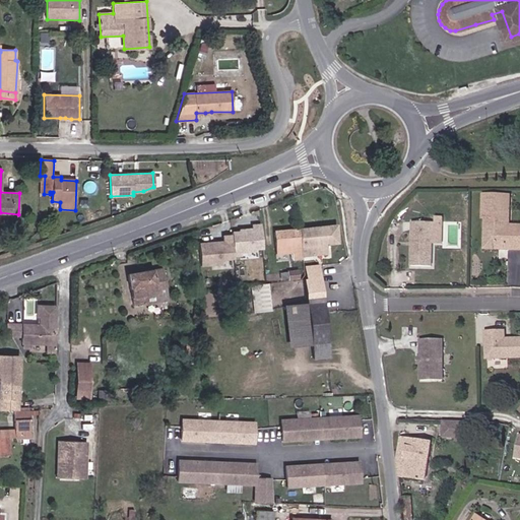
[(482,218),(484,218),(488,218),(488,237),(495,245),(507,245),(507,250),(519,250),(519,230),(508,231),(508,226),(508,197),(483,196),(482,218)]
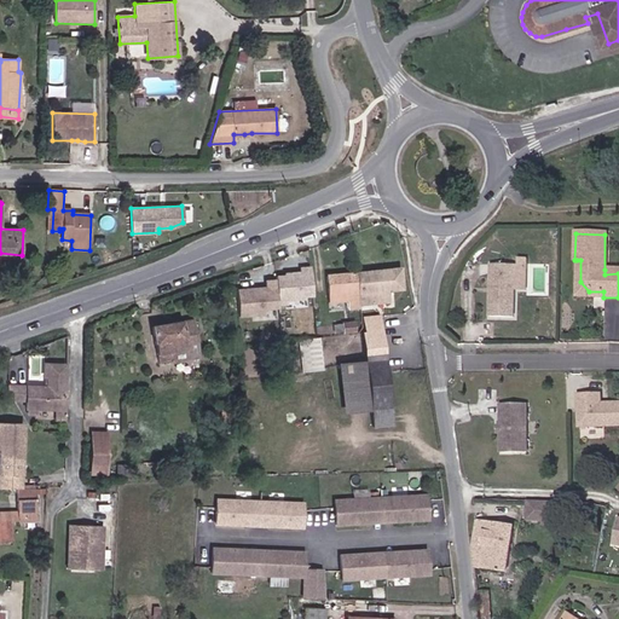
[(580,260),(577,260),(577,298),(603,298),(603,291),(589,291),(580,282),(580,260)]
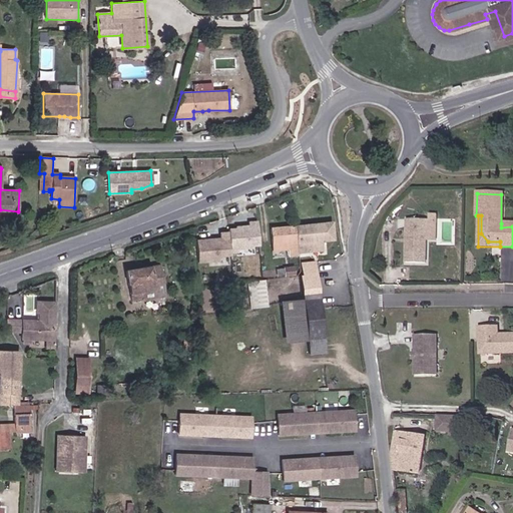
[(427,241),(427,220),(408,220),(407,264),(426,265),(427,241)]
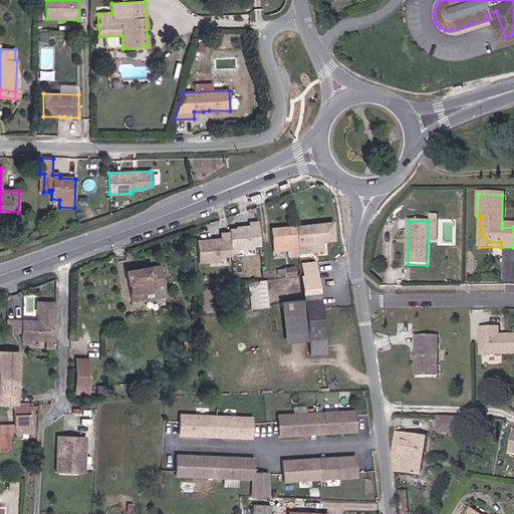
[(428,242),(437,243),(438,222),(428,221),(428,242)]
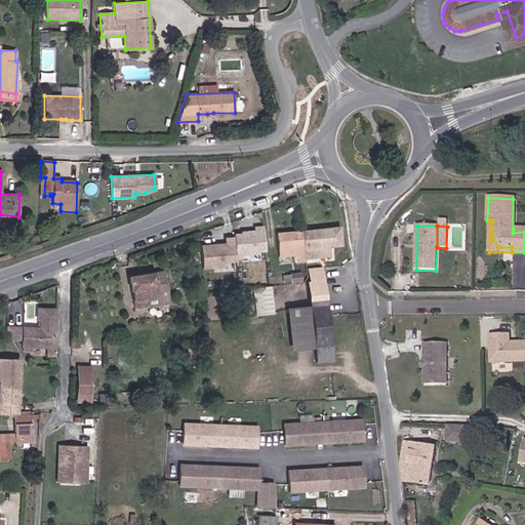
[(235,238),(237,258),(243,257),(243,254),(258,253),(258,251),(266,250),(264,227),(255,228),(255,231),(242,232),(242,234),(235,235),(235,238)]
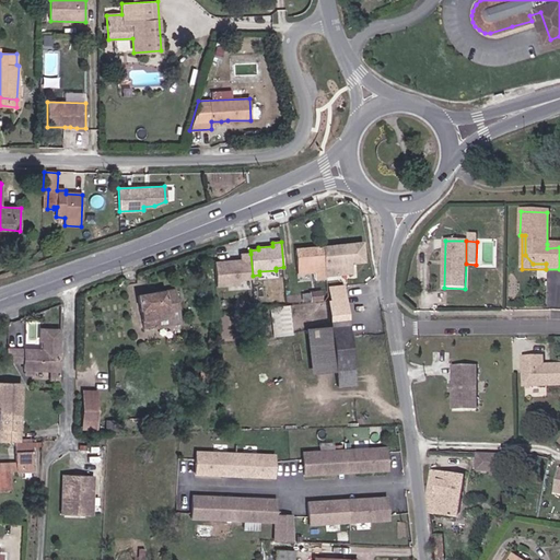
[(362,243),(322,247),(325,276),(352,273),(352,266),(356,266),(356,263),(364,261),(362,243)]
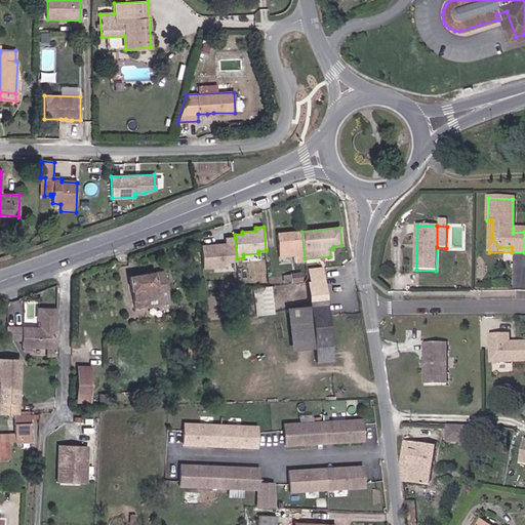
[(305,258),(301,232),(278,234),(279,255),(287,255),(288,263),(305,261),(305,258)]
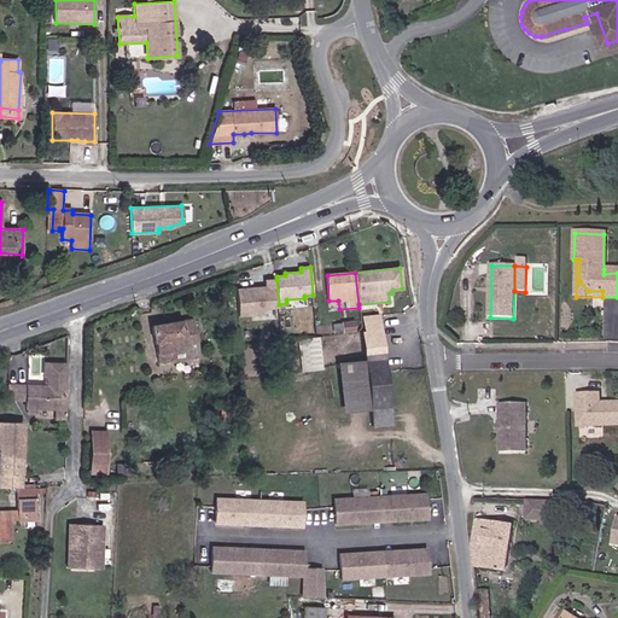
[(279,304),(277,280),(267,280),(268,289),(264,290),(264,287),(238,290),(239,318),(264,315),(263,309),(279,307),(279,304)]
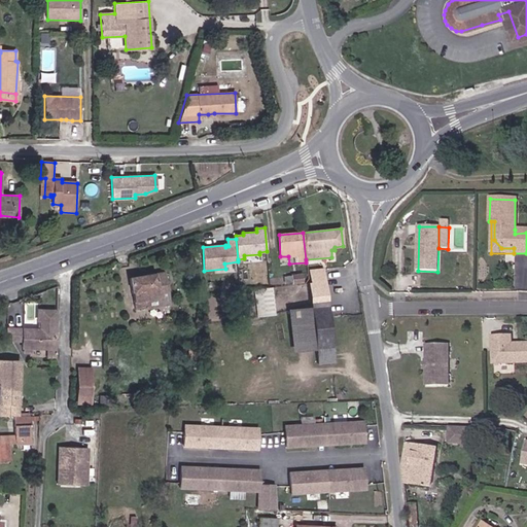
[(316,349),(332,347),(323,271),(310,272),(311,283),(310,284),(312,308),(316,349)]
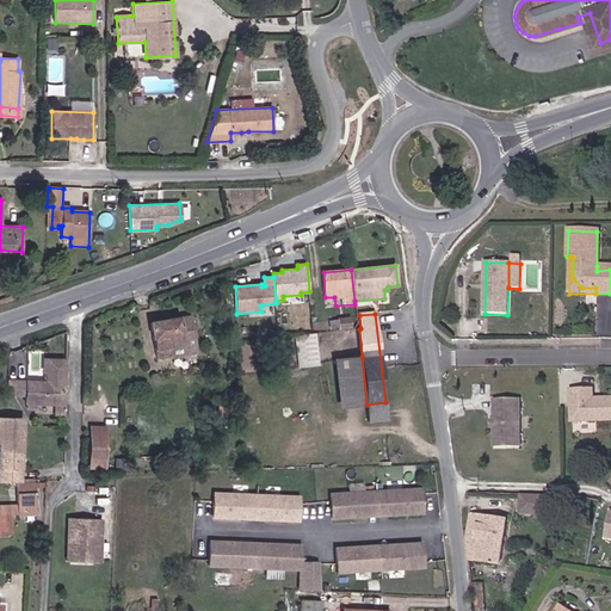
[(158,357),(168,355),(168,350),(197,345),(191,316),(150,323),(158,357)]
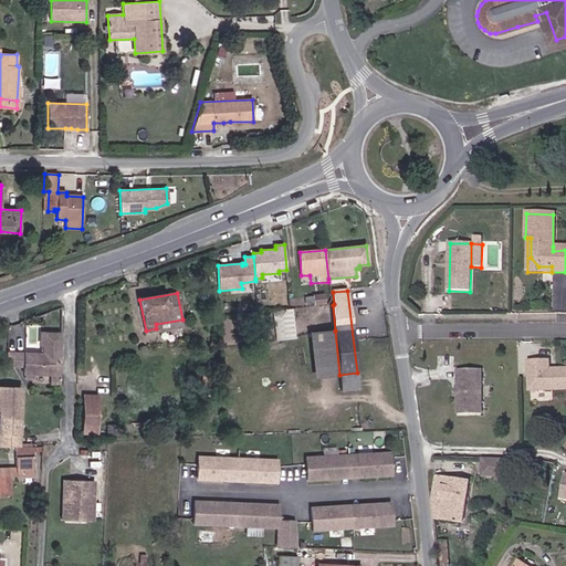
[(291,308),(283,310),(286,337),(294,336),(291,308)]
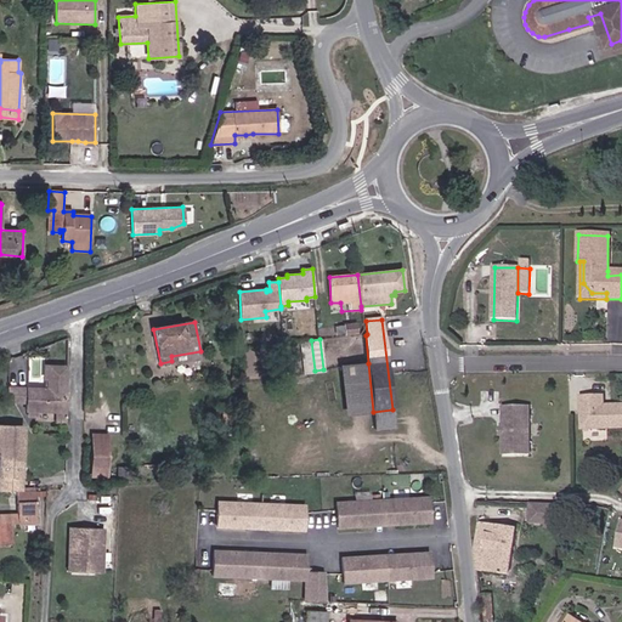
[(171,356),(171,361),(173,366),(202,360),(201,351),(171,356)]
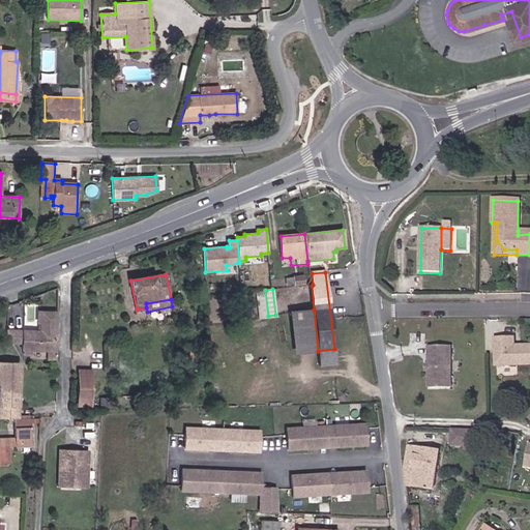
[(295,353),(317,351),(318,351),(314,310),(291,312),(295,353)]
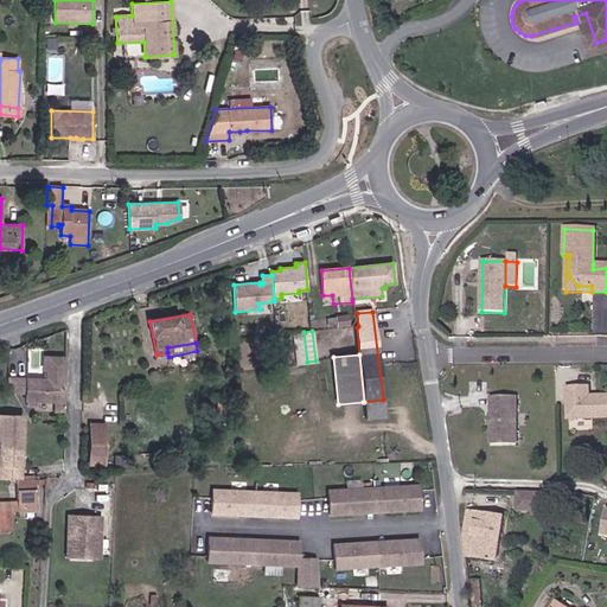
[(46,379),(8,377),(8,379),(16,393),(25,394),(25,401),(63,402),(65,358),(44,356),(44,369),(46,369),(46,379)]
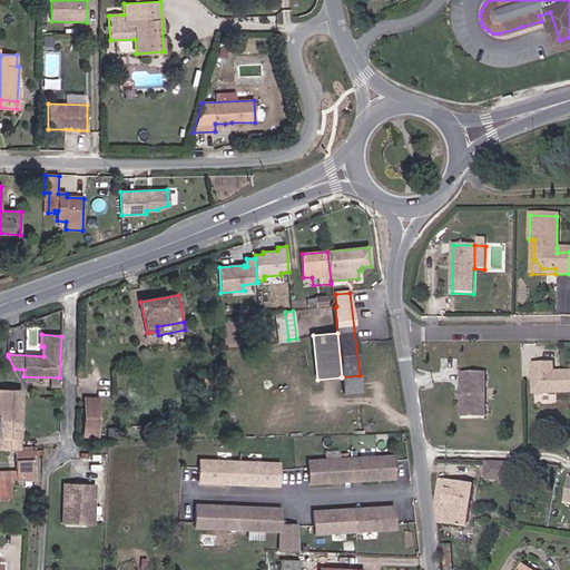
[(569,373),(559,374),(559,377),(551,377),(552,374),(551,365),(531,365),(532,395),(569,394),(569,373)]
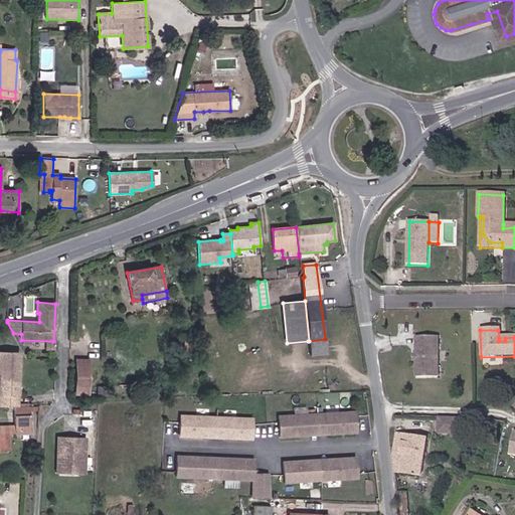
[(415,354),(415,361),(415,376),(437,376),(437,336),(415,336),(415,354)]
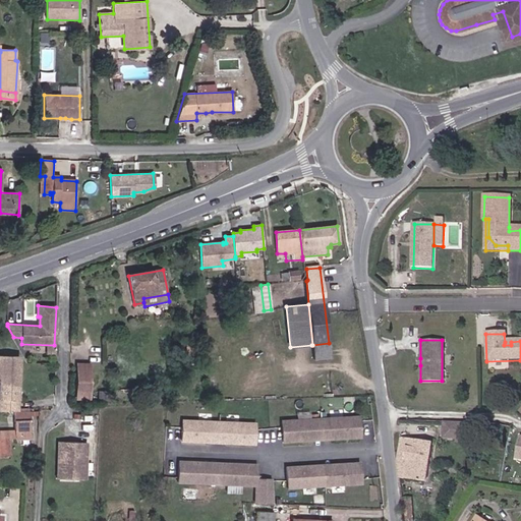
[(312,359),(330,358),(329,343),(312,345),(311,345),(312,359)]
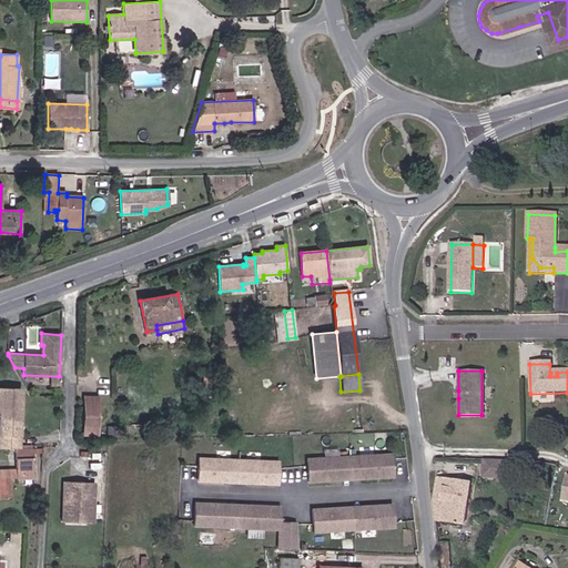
[(212,377),(203,376),(203,387),(212,388),(212,377)]
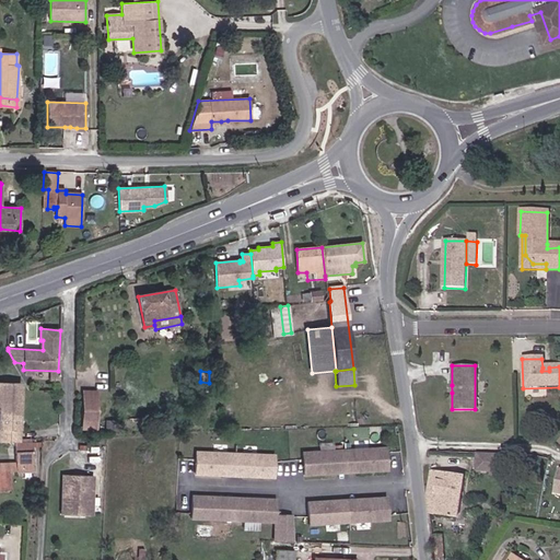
[(0,382),(0,415),(0,427),(0,429),(0,440),(19,441),(21,384),(0,382)]
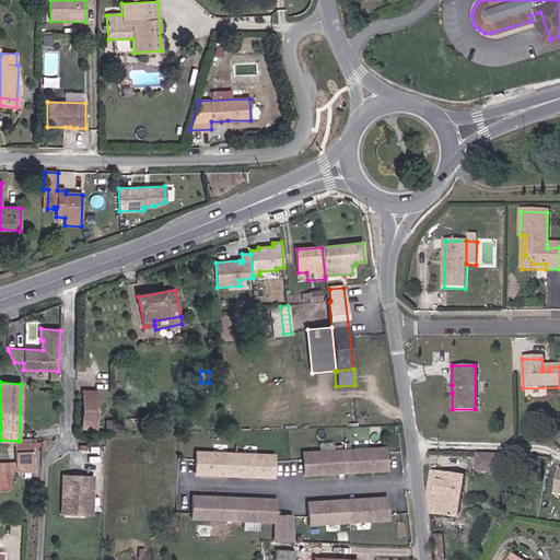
[(81,420),(97,421),(98,392),(82,391),(81,420)]
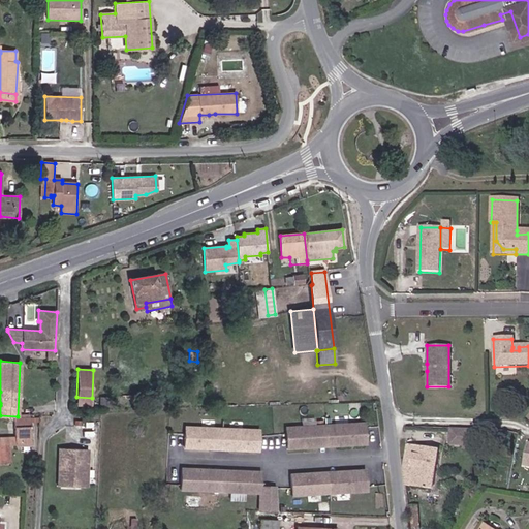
[(287,448),(317,447),(316,439),(327,439),(336,438),(337,445),(366,443),(365,423),(285,428),(287,448)]
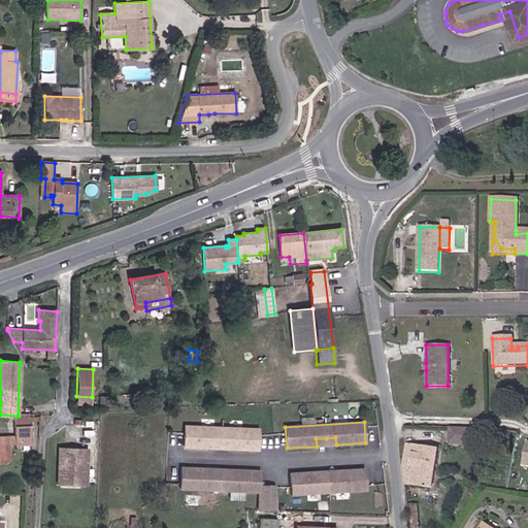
[(14,426),(15,437),(15,444),(31,443),(31,425),(14,426)]
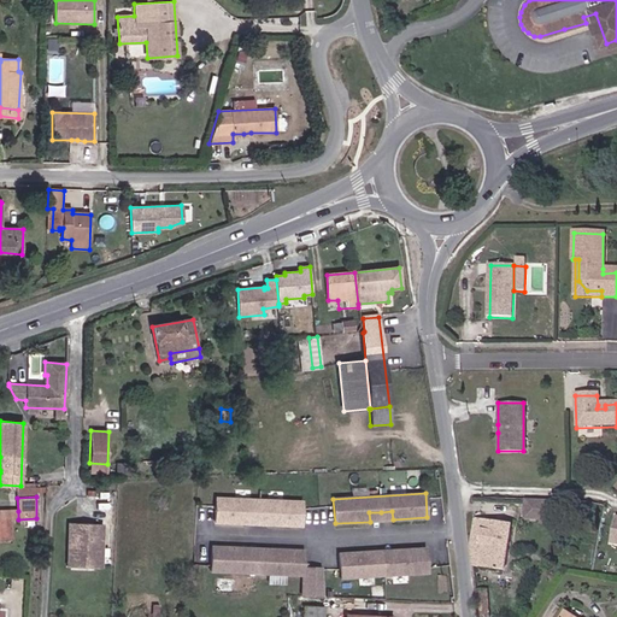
[(266,516),(266,524),(301,527),(303,501),(216,498),(215,522),(250,524),(250,516),(258,516),(266,516)]
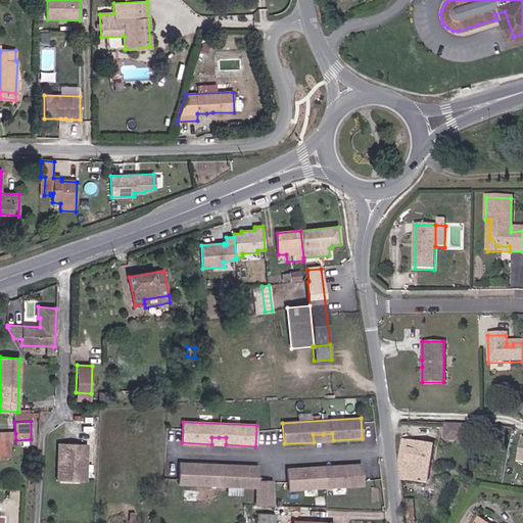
[(475,425),(446,424),(446,439),(460,439),(474,440),(475,425)]
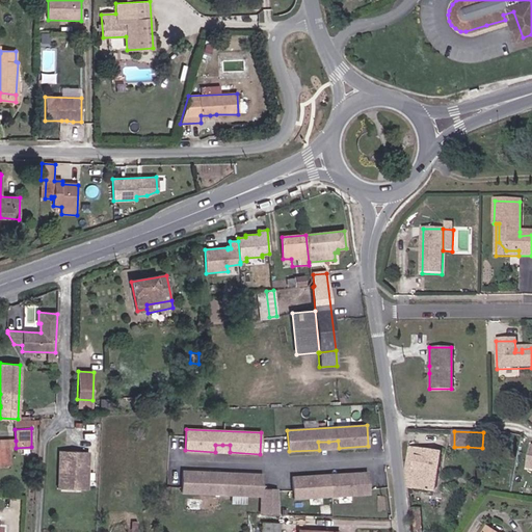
[(9,448),(0,448),(0,463),(9,463),(9,448)]
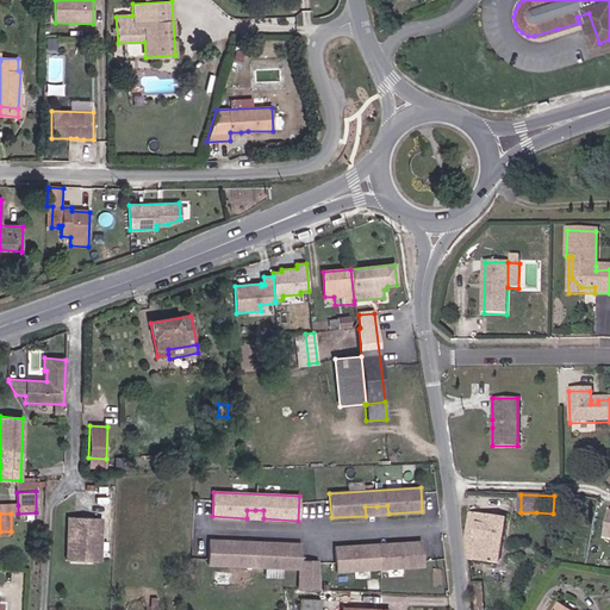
[(472,514),(466,540),(470,560),(499,565),(506,518),(472,514)]
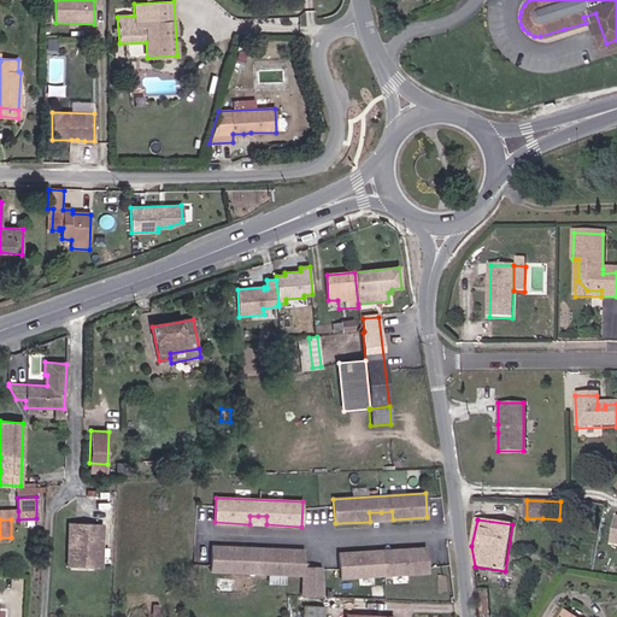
[(100,522),(66,521),(66,545),(70,545),(69,565),(97,566),(97,546),(100,546),(100,522)]
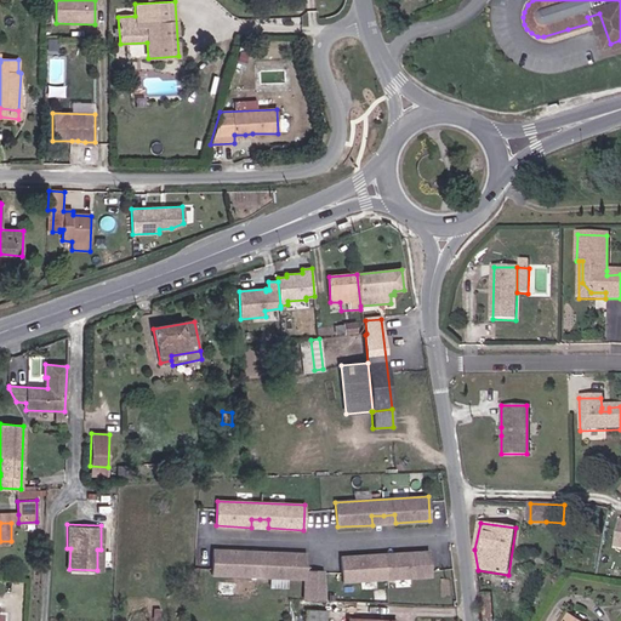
[(306,573),(307,554),(211,551),(210,575),(306,579),(305,600),(325,600),(324,574),(306,573)]
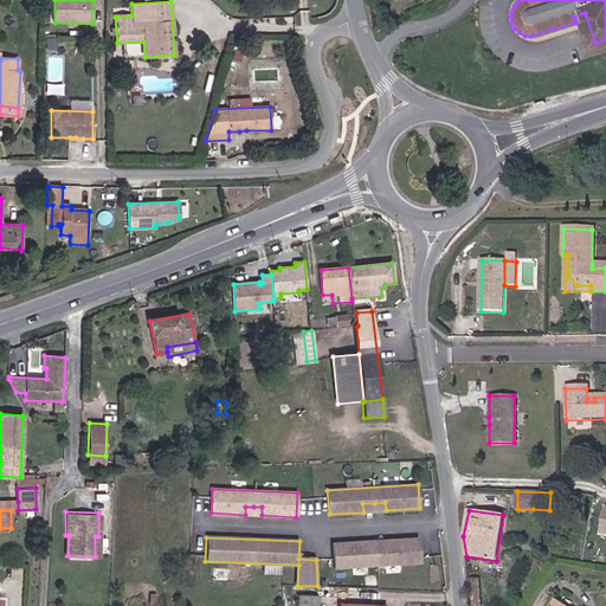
[(375,549),(376,565),(419,562),(418,539),(384,541),(384,549),(375,549)]
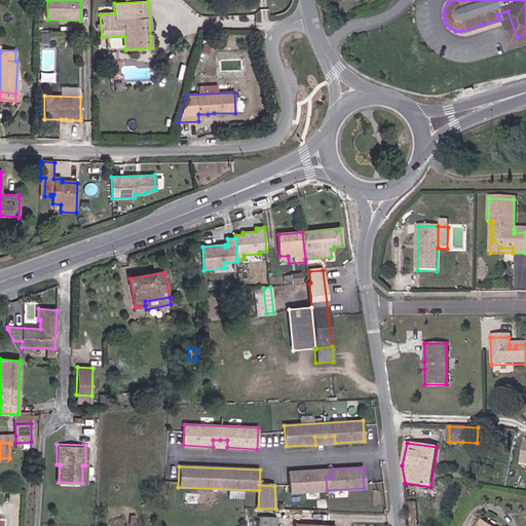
[(318,478),(317,471),(289,472),(290,493),(327,490),(326,477),(318,478)]
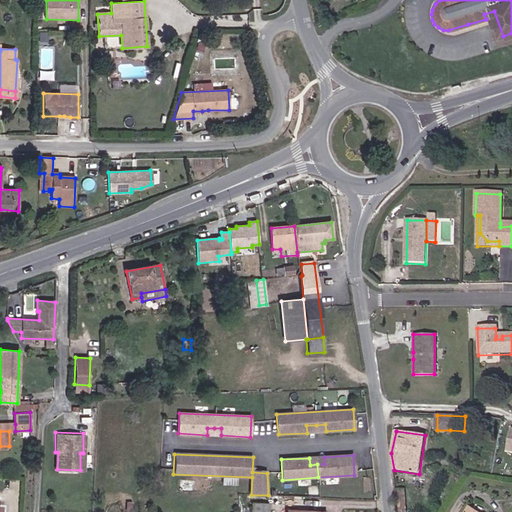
[(396,489),(397,501),(405,501),(404,489),(396,489)]
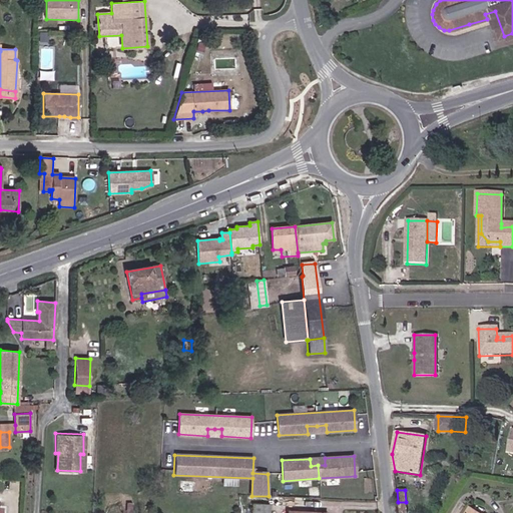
[(252,504),(251,512),(269,512),(270,505),(252,504)]
